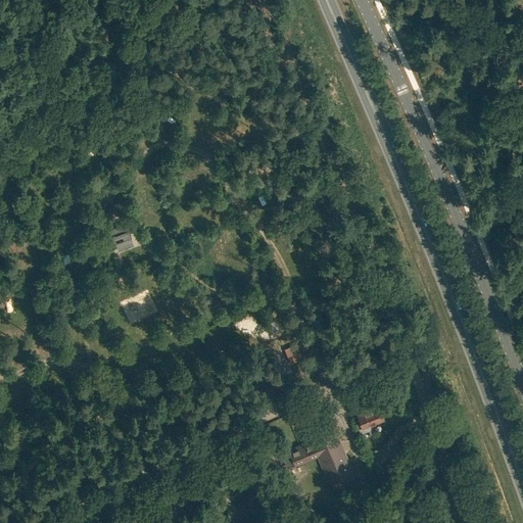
[(111,237),(117,250),(133,244),(130,230),(129,230),(128,224),(108,230),(112,237),(111,237)]
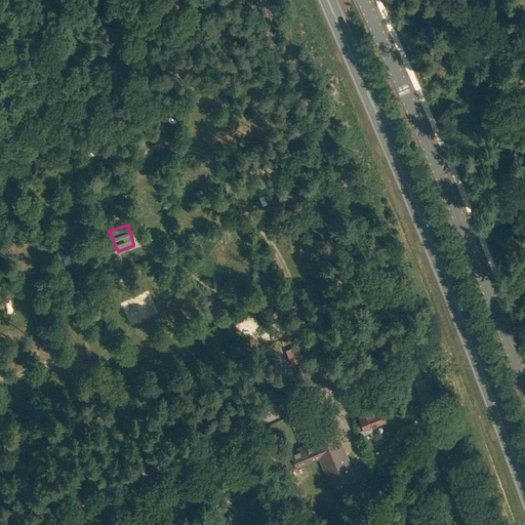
[(300,352),(298,353),(289,357),(292,364),(301,360),(304,359),(300,352)]
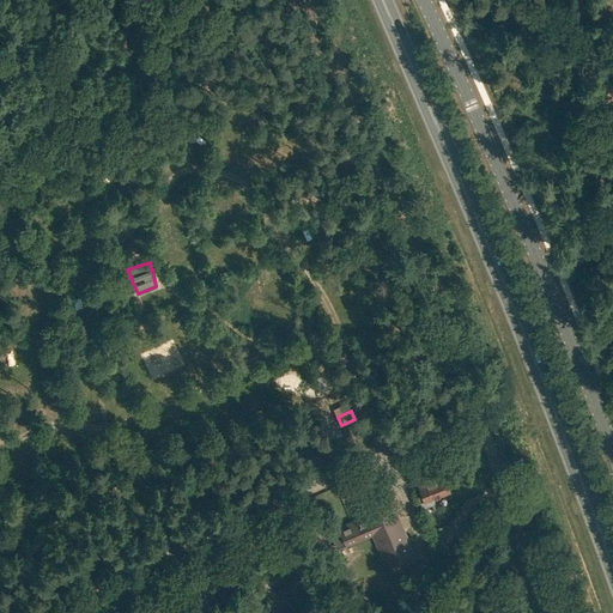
[(443,474),(434,478),(434,475),(417,481),(424,501),(449,491),(443,474)]
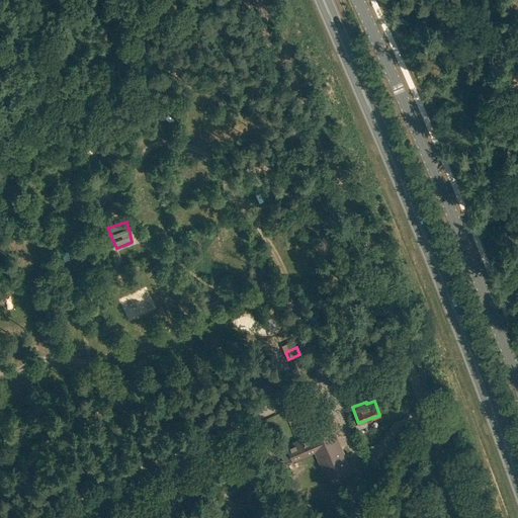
[(339,454),(327,424),(308,432),(309,436),(286,445),(292,459),(315,450),(325,473),(347,464),(342,453),(339,454)]
